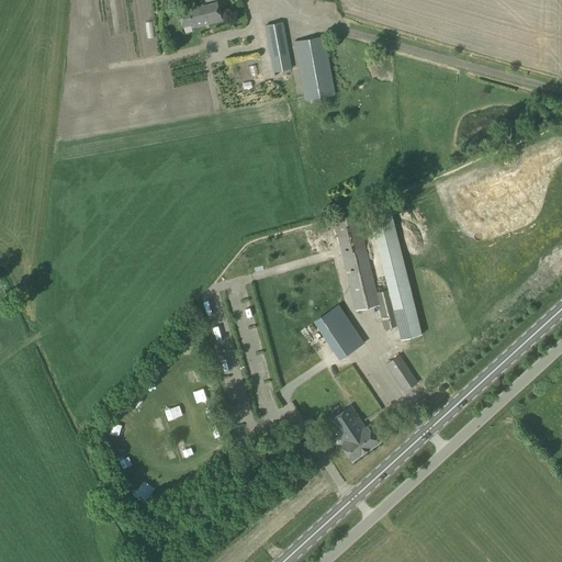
[(215,0),(200,0),(202,4),(179,10),(182,26),(191,24),(192,27),(203,24),(202,17),(210,15),(206,4),(216,1),(215,0)]
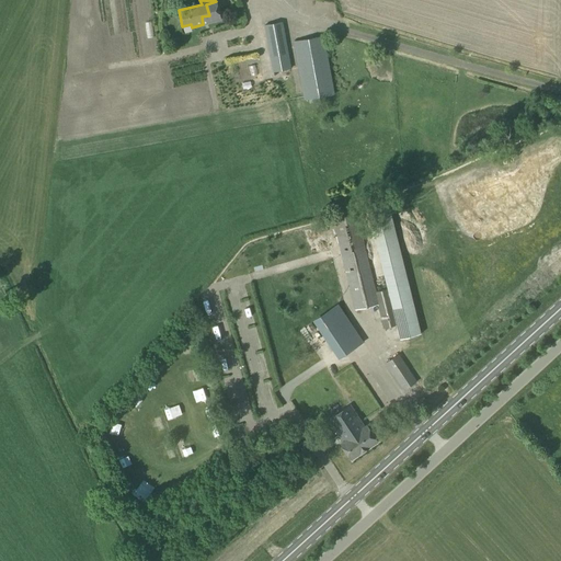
[(203,24),(220,20),(216,2),(206,4),(209,15),(202,16),(203,24)]
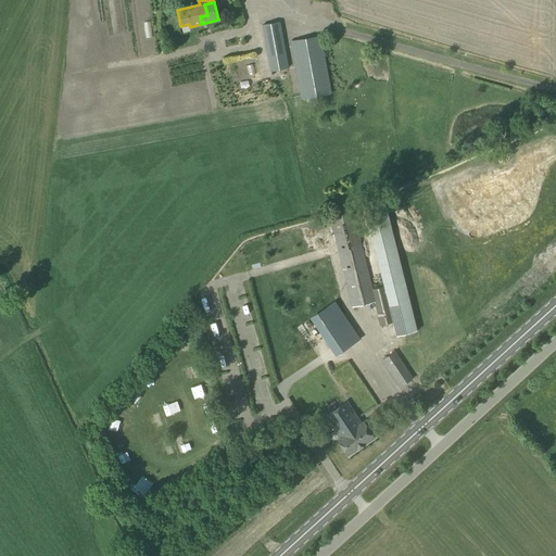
[(270,72),(288,68),(279,22),(262,25),(270,72)]
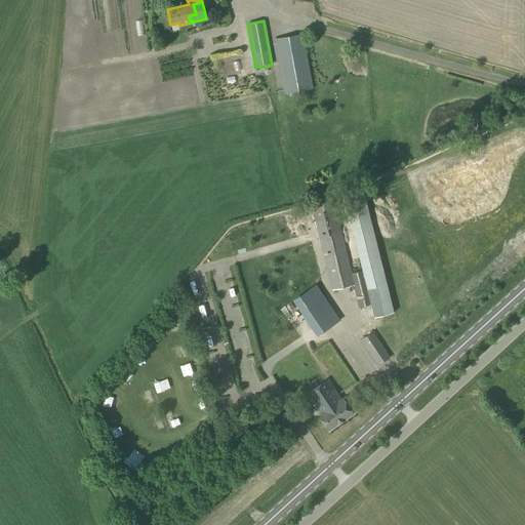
[(285,93),(313,88),(303,34),(275,39),(285,93)]
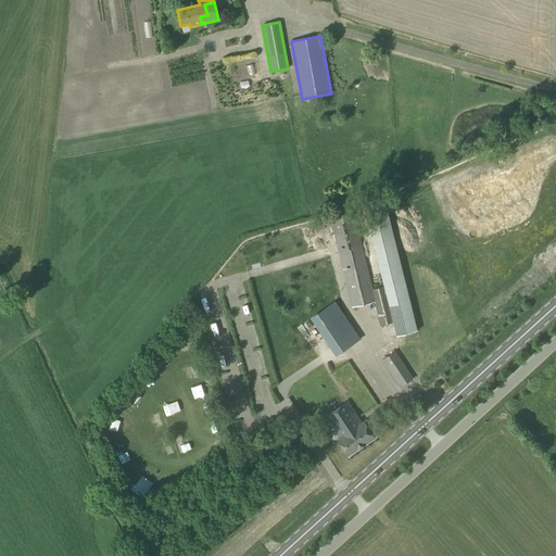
[(353,212),(330,217),(352,307),(375,302),(380,326),(393,323),(397,336),(417,331),(415,324),(412,311),(386,204),(365,209),(384,287),(371,289),(353,212)]
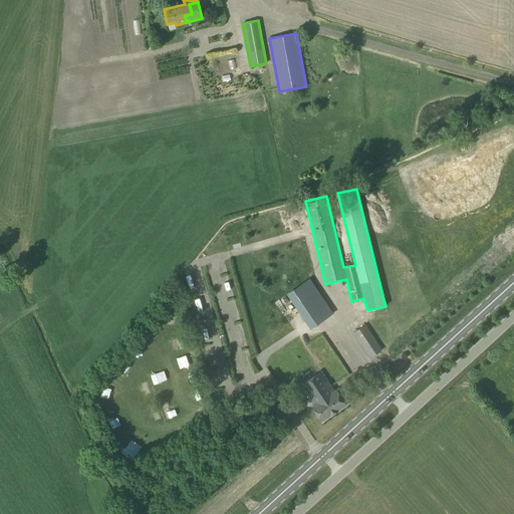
[(224,239),(228,248),(238,245),(234,235),(224,239)]
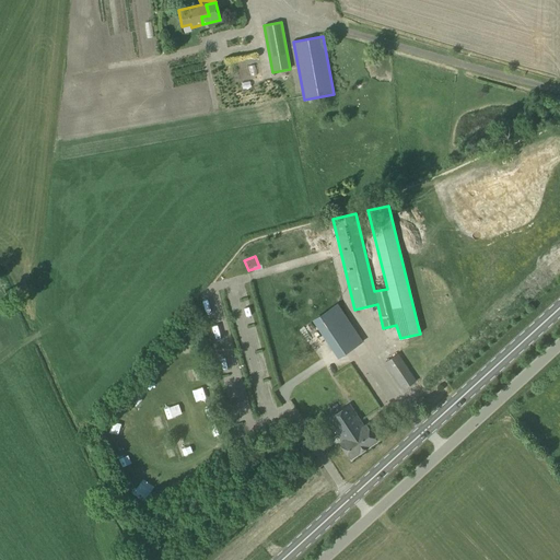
[(333,288),(336,293),(345,290),(341,283),(333,288)]
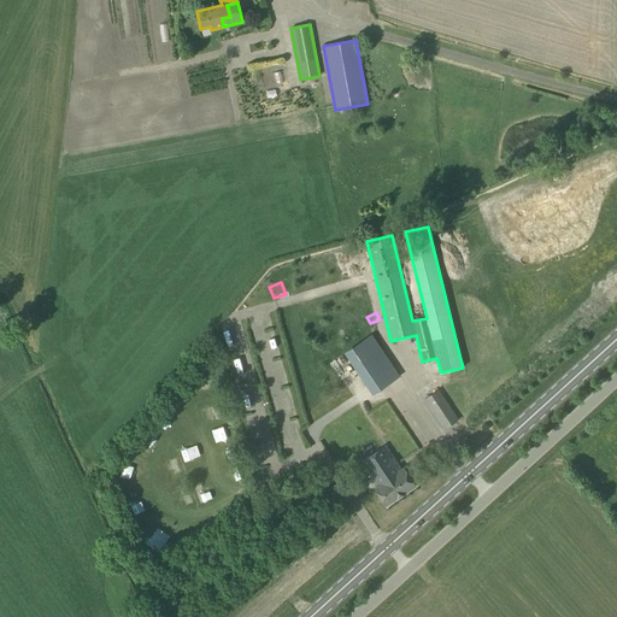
[(444,429),(458,419),(438,391),(424,399),(444,429)]
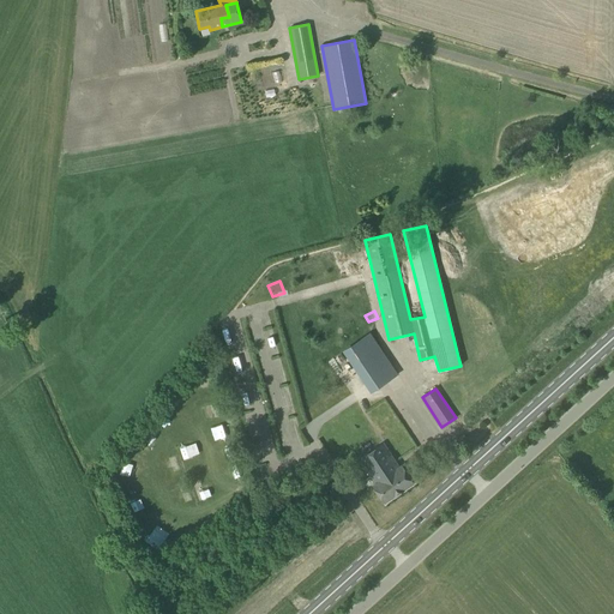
[(384,444),(359,461),(374,483),(372,486),(384,503),(414,482),(402,465),(399,468),(384,444)]
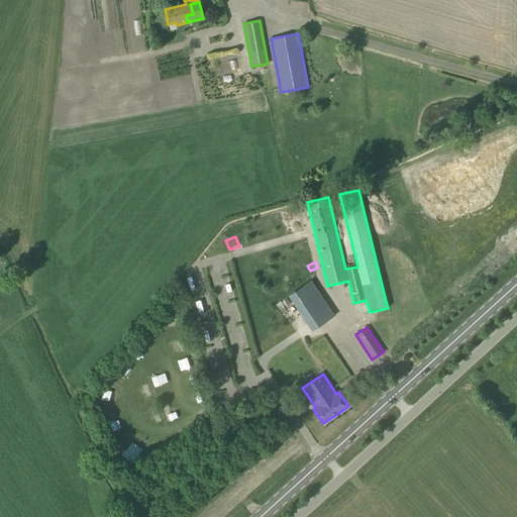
[(115,401),(117,390),(100,387),(98,398),(115,401)]
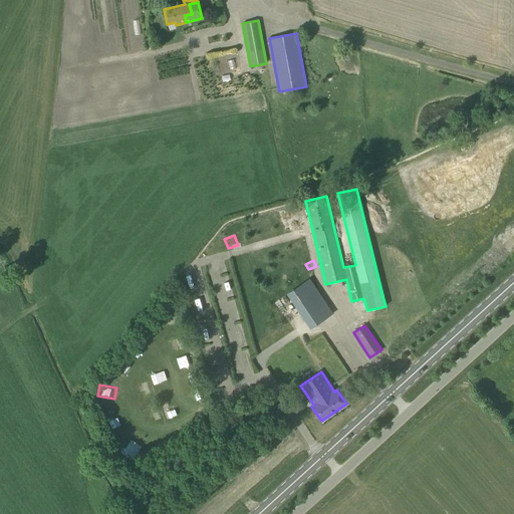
[(123,451),(133,458),(143,446),(135,439),(123,451)]
